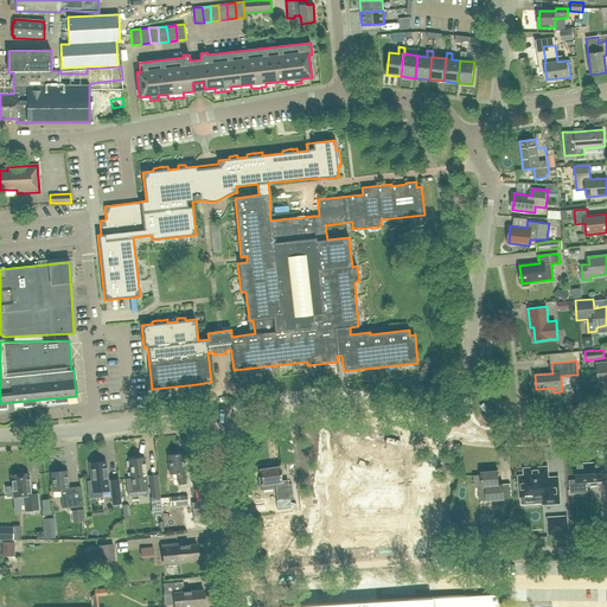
[(606,360),(596,363),(599,383),(606,382),(606,360)]
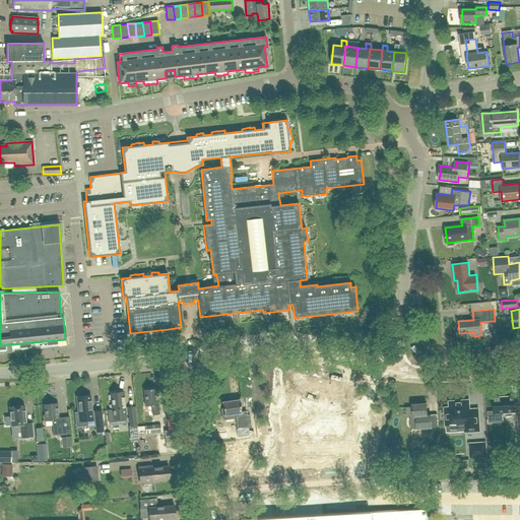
[(244,398),(253,398),(253,383),(243,384),(244,398)]
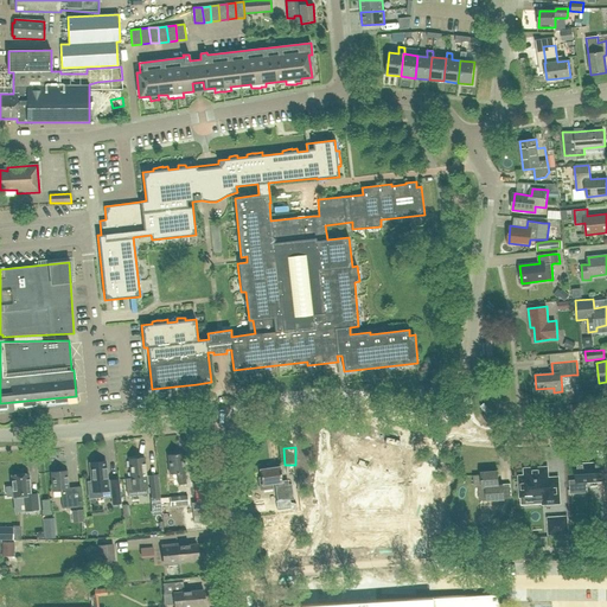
[(177,474),(178,485),(185,484),(184,473),(185,473),(184,454),(167,455),(170,474),(177,474)]
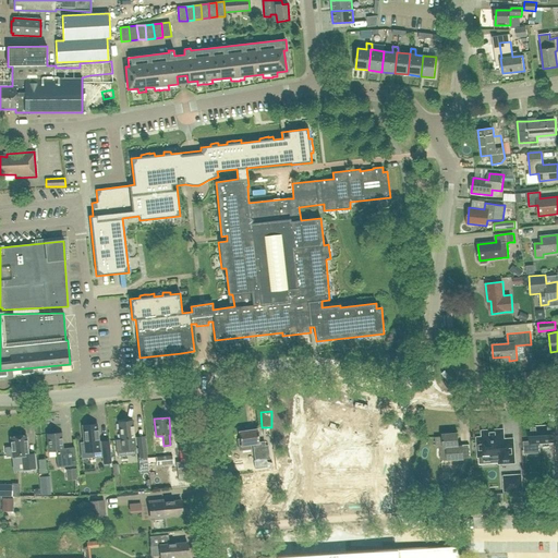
[(136,453),(133,421),(118,422),(120,440),(116,440),(118,456),(136,453)]
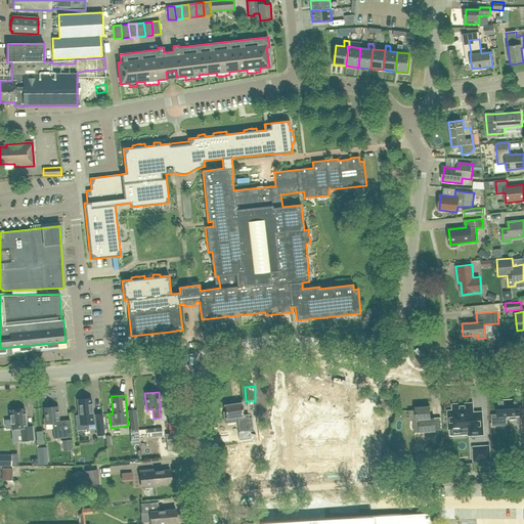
[(76,417),(77,425),(88,424),(89,429),(94,428),(95,435),(103,434),(101,413),(93,415),(91,398),(78,400),(80,417),(76,417)]
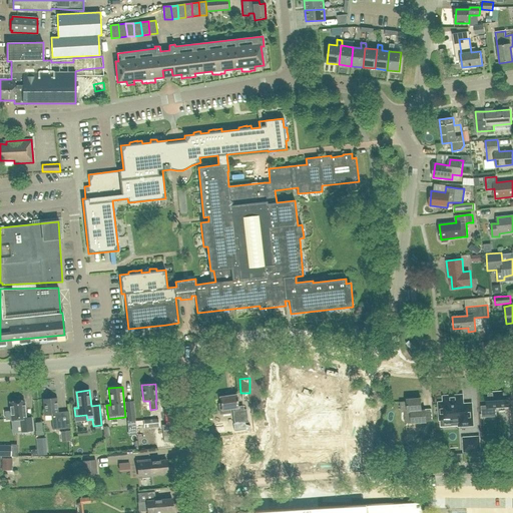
[(510,391),(486,392),(487,406),(481,406),(482,417),(496,416),(496,408),(511,407),(510,391)]
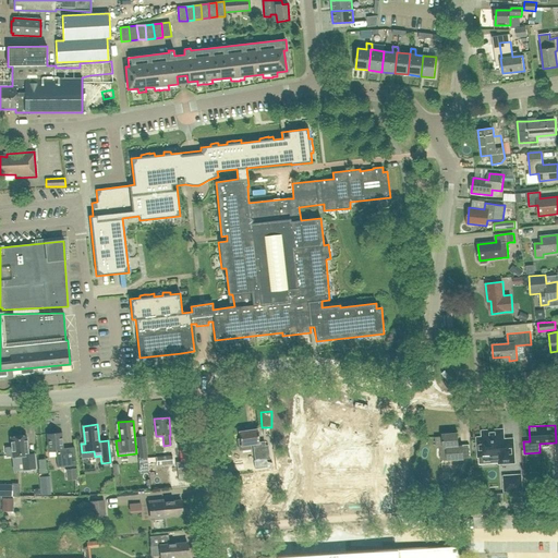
[(238,445),(239,450),(244,450),(251,449),(250,447),(250,445),(253,444),(254,450),(254,456),(259,455),(265,453),(265,448),(264,443),(262,443),(258,444),(257,436),(256,429),(247,431),(239,432),(240,439),(238,439),(238,445)]
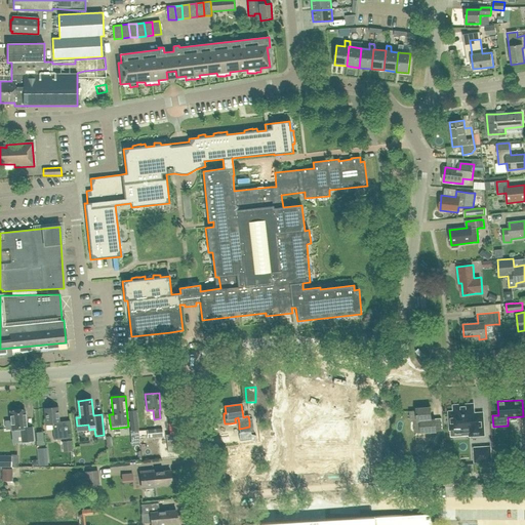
[(482,413),(473,414),(473,405),(462,405),(454,406),(455,412),(450,412),(451,430),(470,428),(470,436),(484,435),(482,413)]
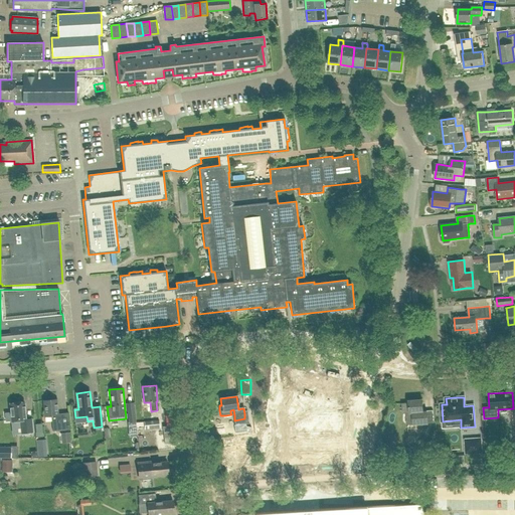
[(44,417),(51,416),(52,425),(58,424),(57,415),(56,399),(43,400),(44,417)]
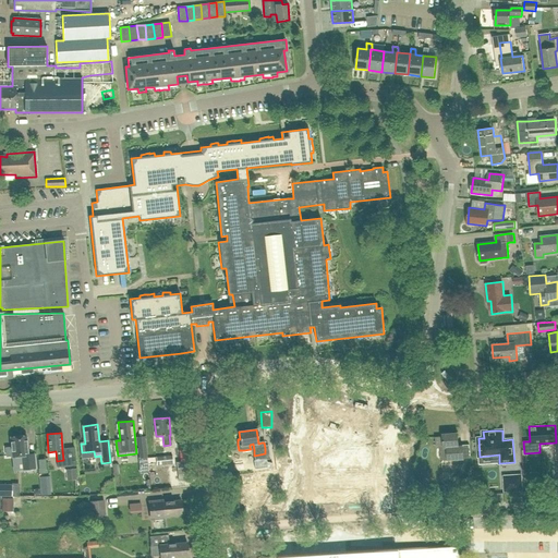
[(436,448),(439,447),(440,460),(470,458),(469,445),(458,445),(458,433),(443,435),(443,437),(436,437),(436,448)]
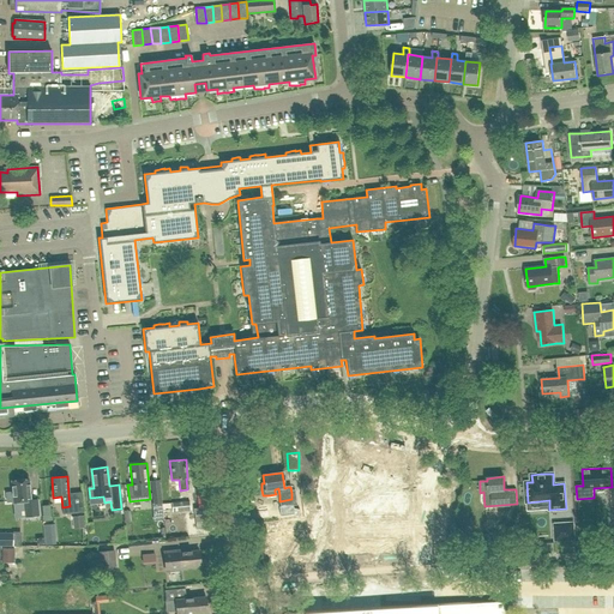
[(23,501),(25,517),(38,515),(36,499),(30,500),(28,480),(12,481),(13,492),(5,493),(6,503),(23,501)]
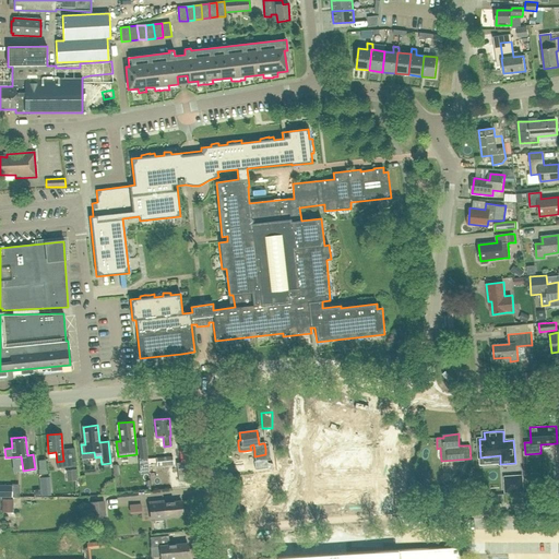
[(137,438),(140,460),(147,459),(145,437),(137,438)]
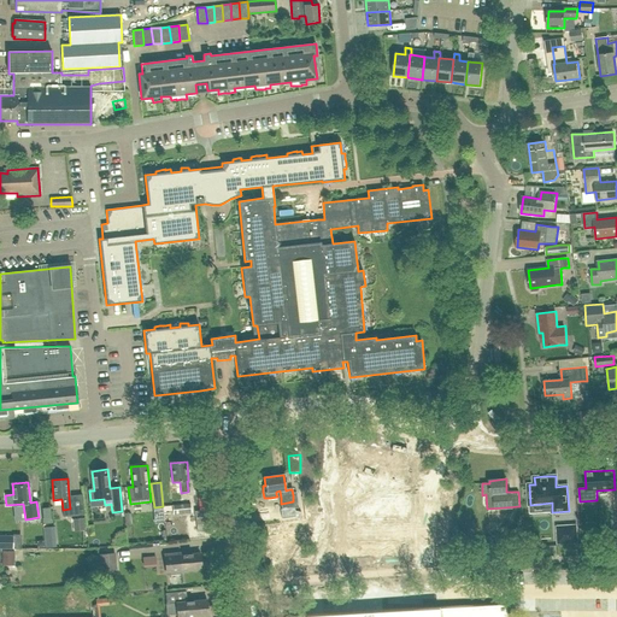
[(72,515),(82,513),(81,497),(71,498),(72,515)]
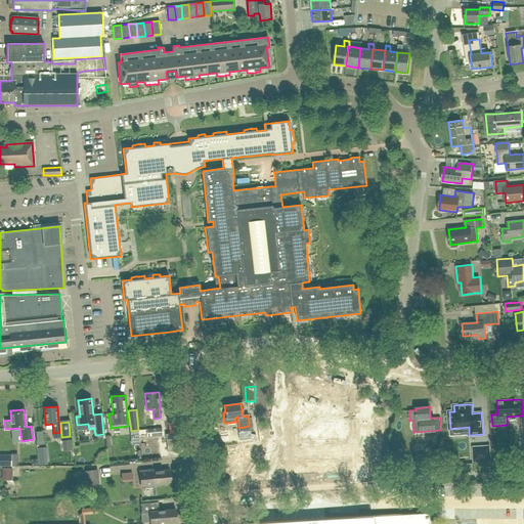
[(146,429),(146,436),(162,435),(162,428),(146,429)]
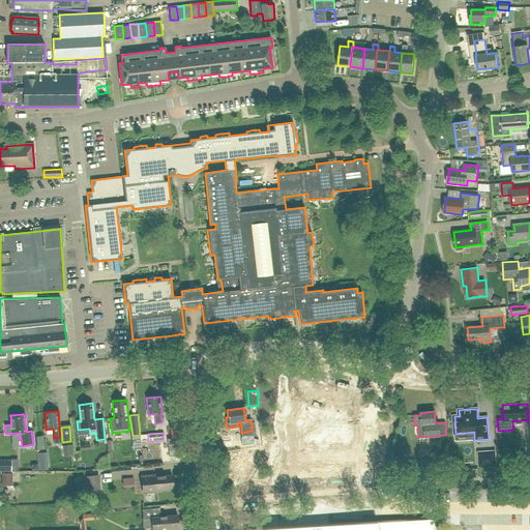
[(72,445),(62,446),(63,457),(74,455),(72,445)]
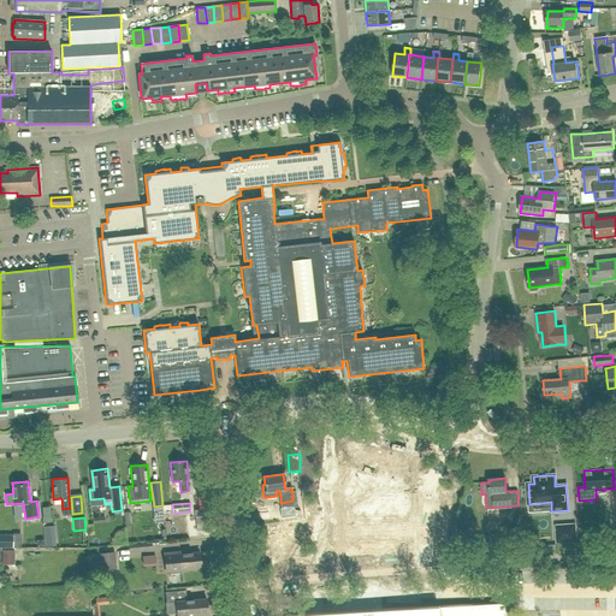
[(558,542),(576,540),(575,525),(557,526),(558,542)]
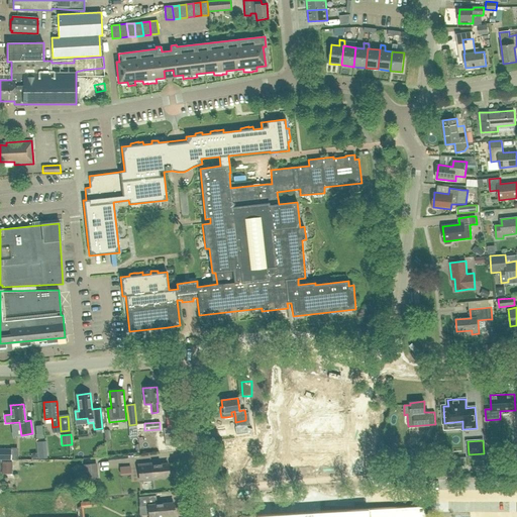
[(429,456),(437,455),(436,443),(428,443),(429,456)]
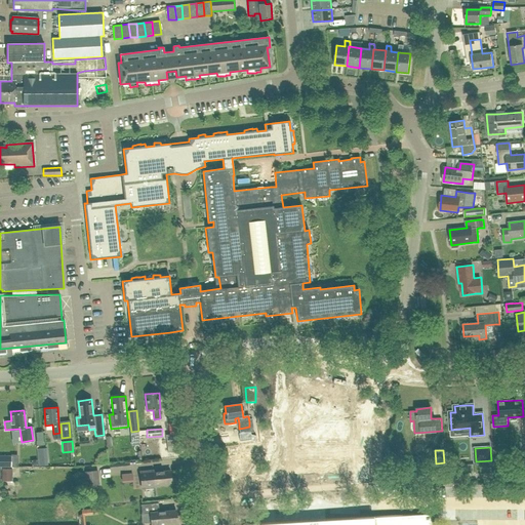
[(0,455),(0,466),(10,467),(10,456),(0,455)]
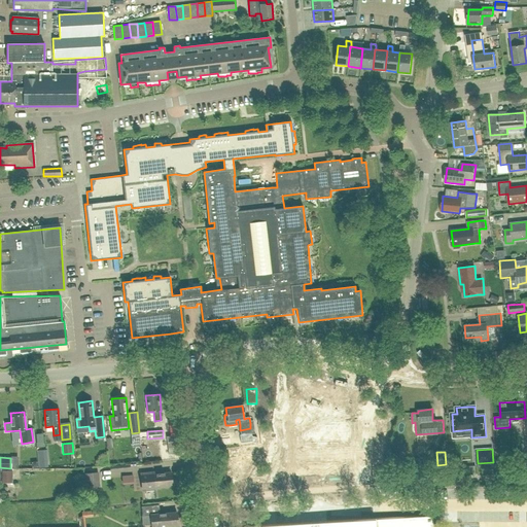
[(1,483),(11,483),(11,470),(2,470),(1,483)]
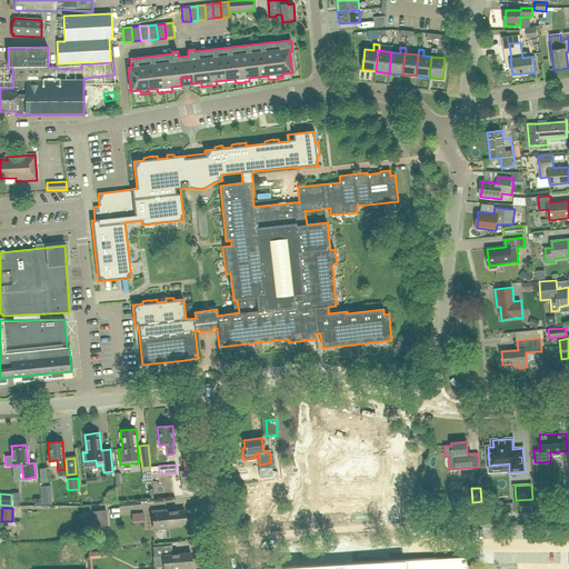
[(106,510),(91,511),(93,526),(107,525),(106,510)]
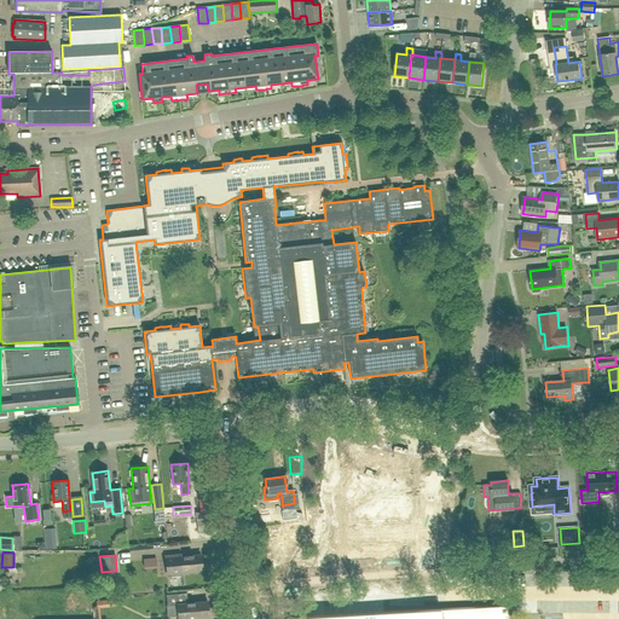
[(179,555),(167,556),(165,556),(166,574),(181,573),(202,571),(200,555),(179,557),(179,555)]
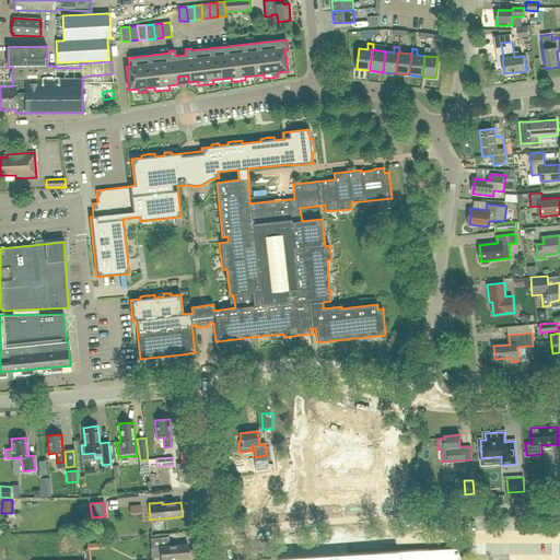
[(150,538),(151,548),(160,547),(161,559),(173,559),(188,558),(187,545),(170,547),(168,536),(150,538)]
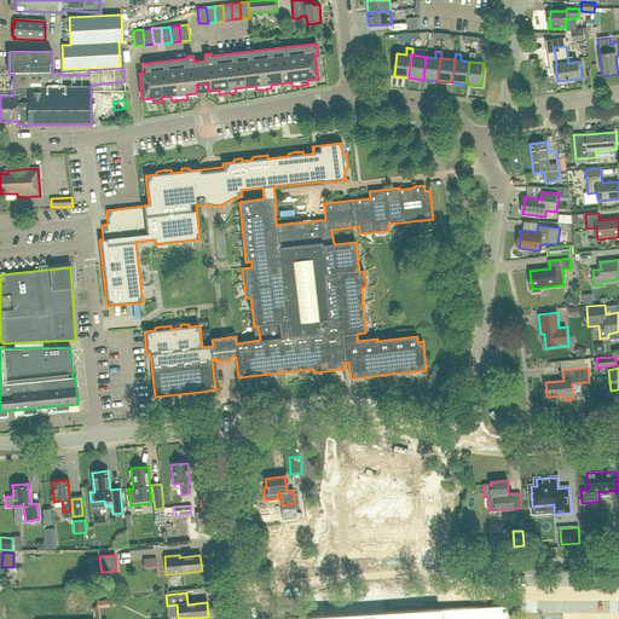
[(96,607),(91,607),(92,618),(100,618),(99,607),(119,606),(117,599),(96,601),(96,607)]
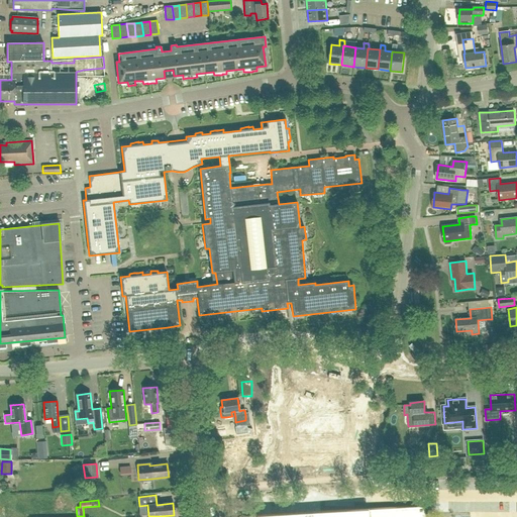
[(422,516),(422,507),(240,516),(422,516)]
